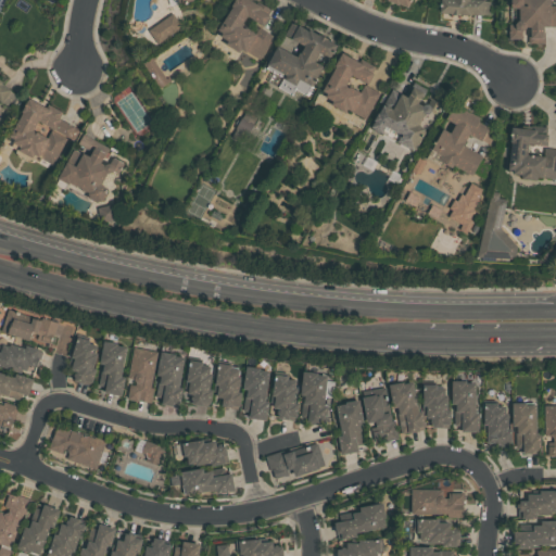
[(258,28),(274,37),(258,61),(241,50),(239,53),(224,45),(226,41),(219,37),(220,34),(216,32),(235,0),(247,0),(260,8),(258,11),(268,16),(263,27),(245,16),(240,26),(255,35),(258,28)]
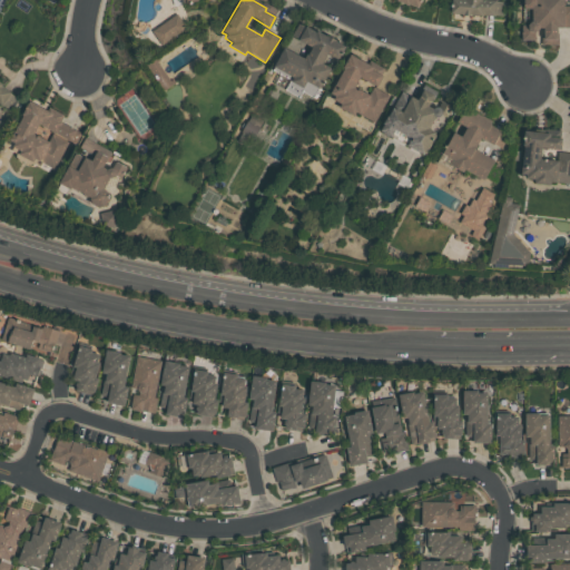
[(421,0),(418,10),(408,5),(406,7),(395,1),(395,0),(421,0)]
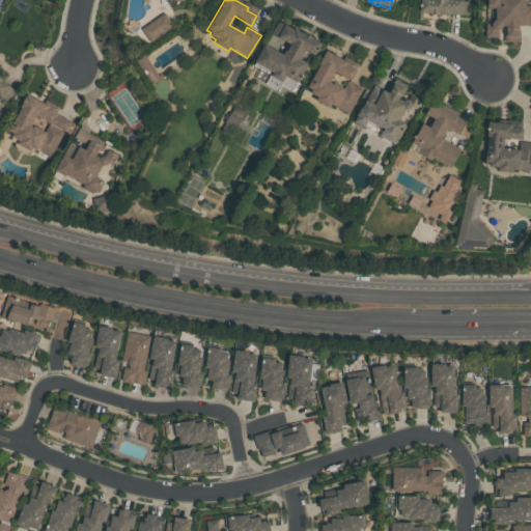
[(455,0),(472,2),(471,17),(449,14),(449,16),(418,12),(418,0),(455,0)]
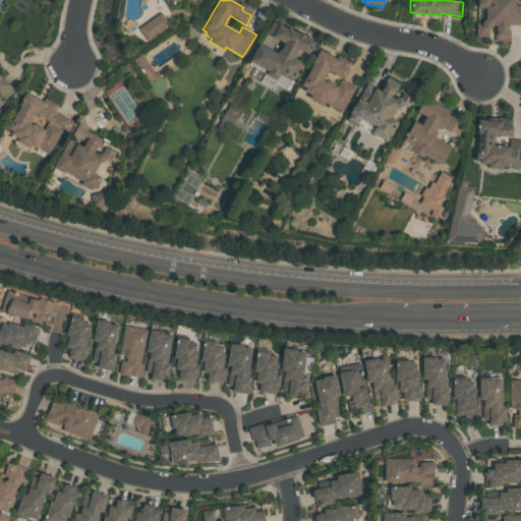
[(485,20),(485,9),(478,9),(478,0),(514,0),(514,5),(520,5),(520,25),(510,25),(509,42),(495,42),(495,24),(491,24),(491,26),(490,29),(487,31),(487,38),(476,38),(476,24),(481,23),(482,22),(485,20)]
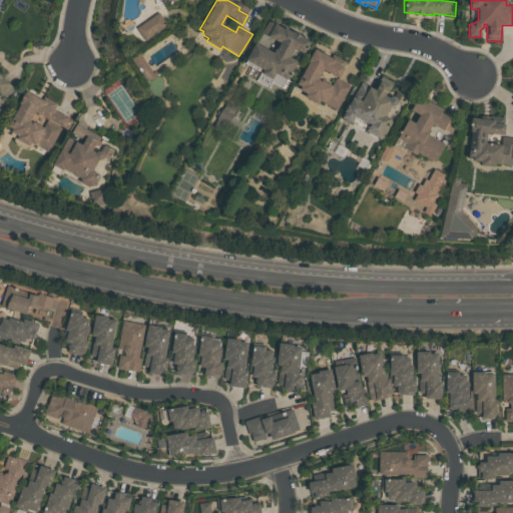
[(137,25),(144,39),(168,25),(161,12),(137,25)]
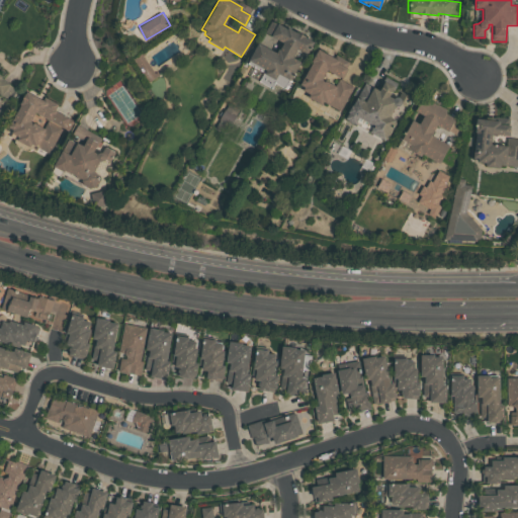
[(257,44),(275,54),(277,50),(279,51),(282,44),(264,33),(271,20),(297,34),(297,33),(304,36),(304,37),(313,42),(306,55),(296,50),(292,58),(300,62),(290,81),(278,75),(275,80),(263,74),(265,70),(248,61),(257,44)]
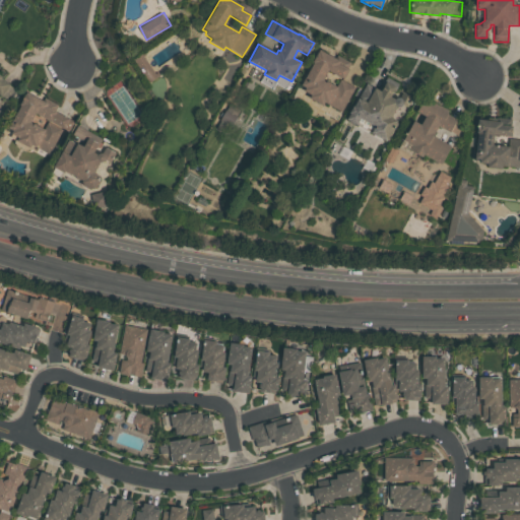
[(319,51),(339,62),(338,65),(348,70),(343,79),(328,71),(323,80),(335,86),(339,79),(353,87),(340,112),(324,103),(322,106),(308,99),(310,95),(303,92),(305,87),(301,85),(319,51)]
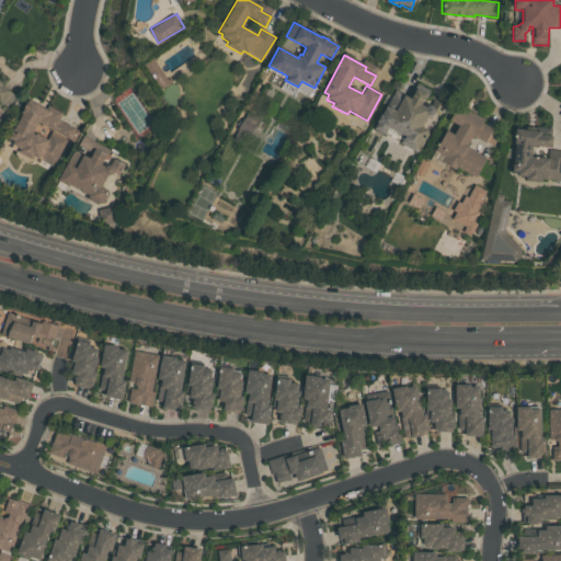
[(172,80),(153,56),(145,64),(163,88),(172,80)]
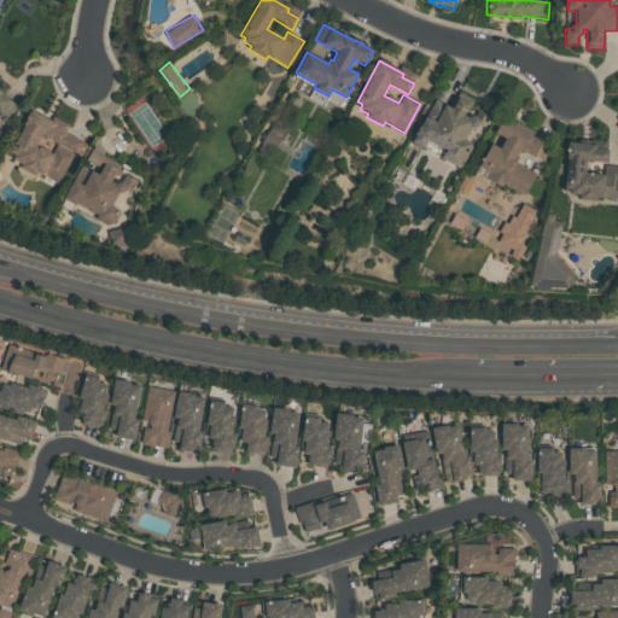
[(0,93),(13,104),(4,116),(0,112),(0,93)]
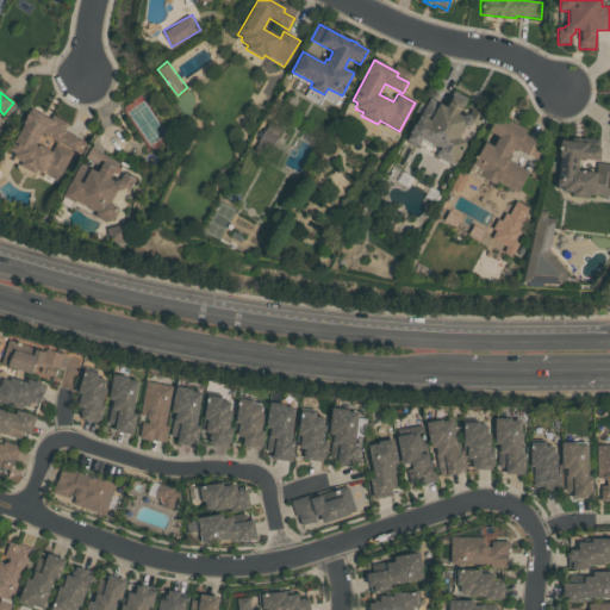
[(404,139),(429,98),(444,106),(452,95),(464,103),(456,113),(468,120),(458,137),(467,142),(453,167),(434,156),(437,149),(422,139),(417,147),(404,139)]
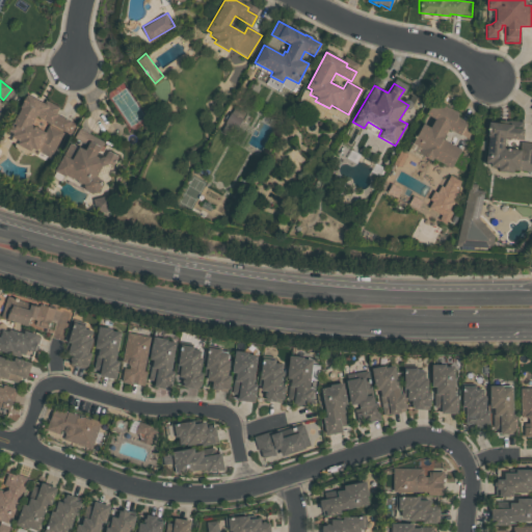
[(7,131),(27,96),(49,107),(47,110),(69,123),(49,159),(35,152),(32,150),(29,154),(14,145),(16,142),(9,139),(12,134),(7,131)]
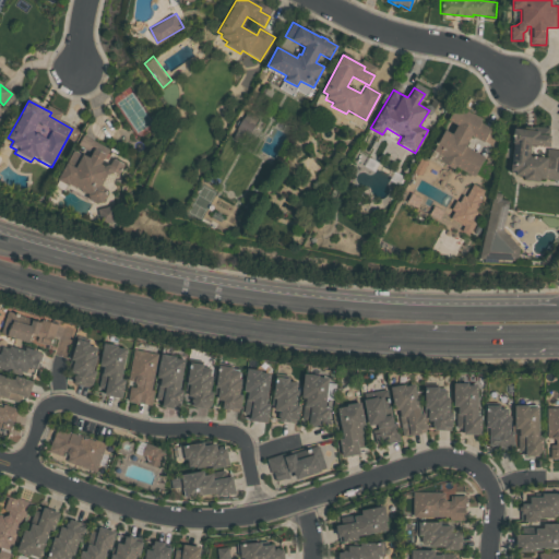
[(454,107),(463,111),(464,109),(479,118),(478,120),(482,121),(480,123),(497,133),(490,145),(483,141),(482,142),(471,135),(464,146),(484,158),(472,178),(453,167),(452,169),(440,163),(443,157),(432,151),(444,130),(451,133),(455,127),(445,121),(454,107)]
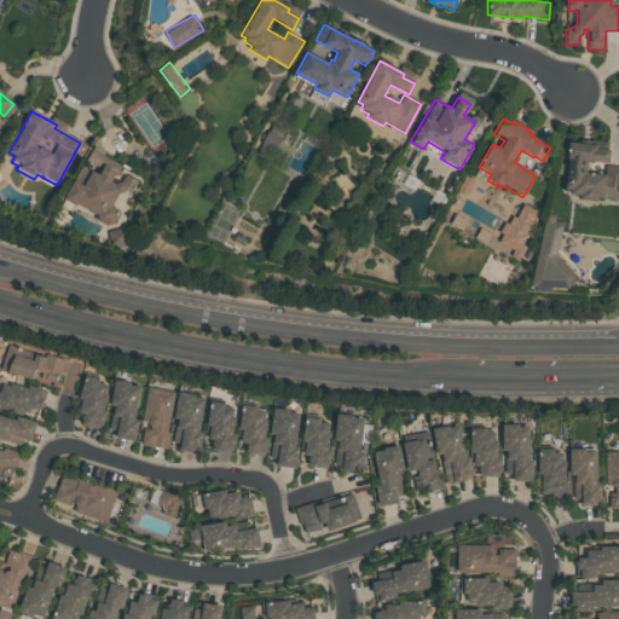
[(272,160),(288,129),(275,122),(258,151),(272,160)]
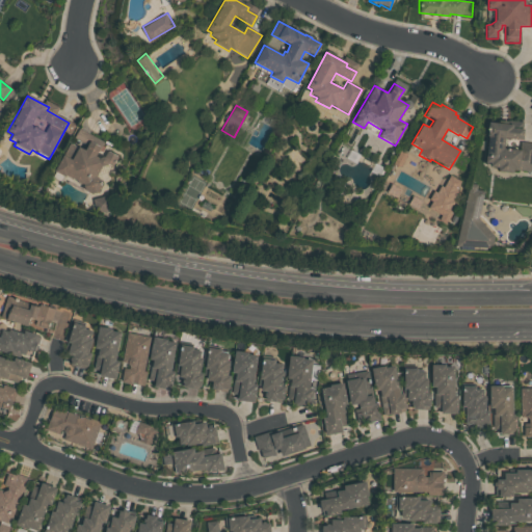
[(488,123),(512,125),(511,128),(523,129),(522,141),(531,142),(531,171),(511,169),(511,174),(497,173),(498,168),(489,167),(490,163),(484,163),(488,123)]
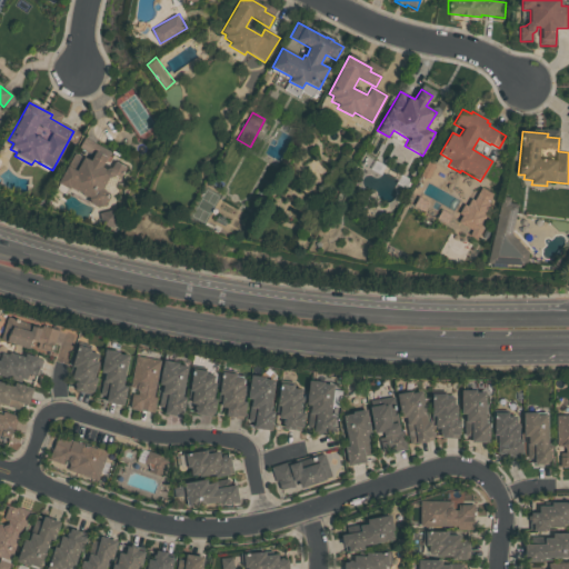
[(106,170),(107,169),(109,168),(112,169),(113,171),(115,175),(112,177),(110,178),(108,178),(101,189),(107,192),(106,196),(109,197),(102,208),(100,207),(99,208),(87,202),(88,198),(59,182),(75,153),(89,162),(93,155),(79,148),(85,138),(111,152),(108,158),(107,158),(101,168),(106,170)]
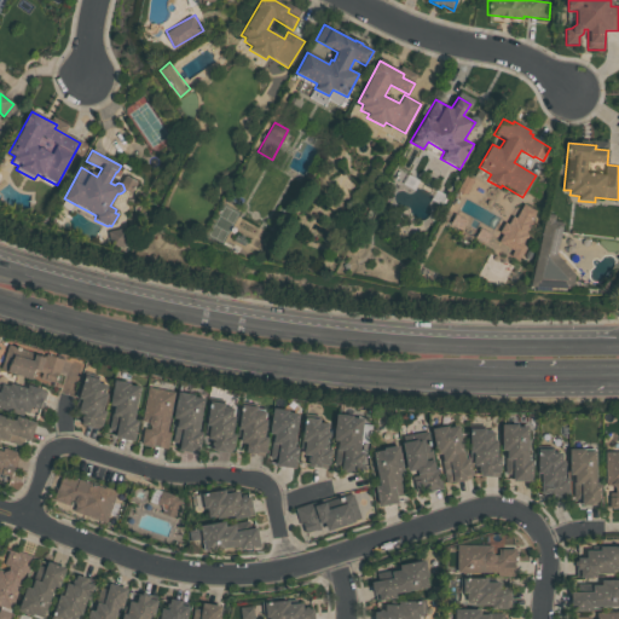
[(464,175),(473,180),(464,195),(456,190),(464,175)]
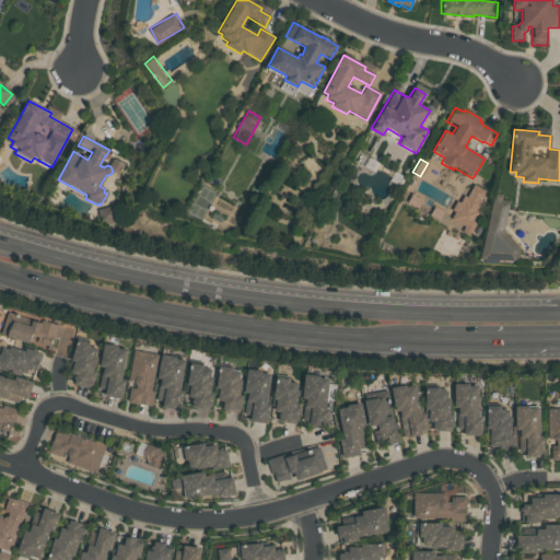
[(474,185),(485,191),(480,200),(482,201),(477,211),(478,212),(475,218),(479,221),(469,236),(461,231),(464,225),(450,218),(454,211),(451,210),(456,200),(459,202),(463,196),(466,198),(474,185)]
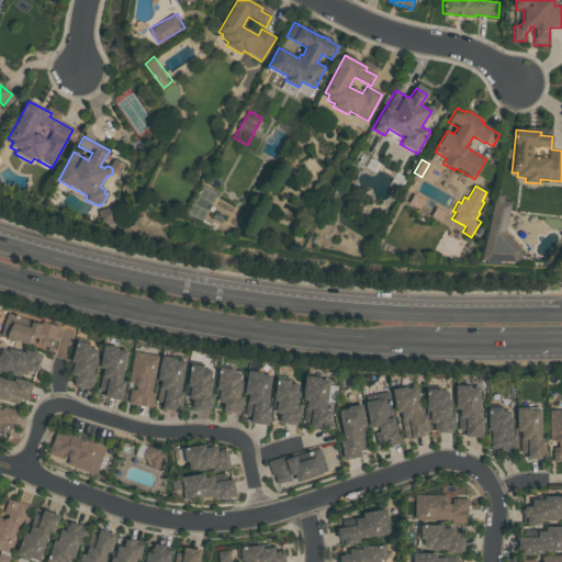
[(505,231),(523,249),(520,262),(481,259),(495,193),(503,195),(503,201),(512,202),(505,231)]
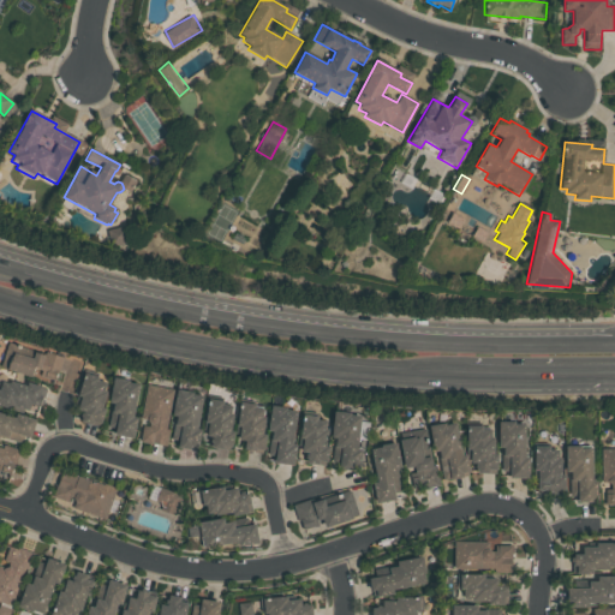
[(106,231),(125,226),(129,244),(111,249),(106,231)]
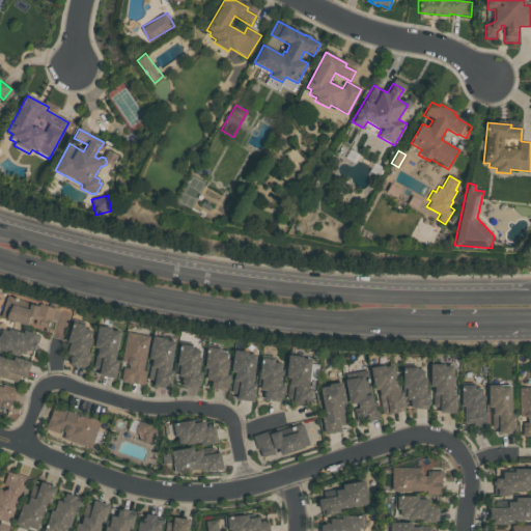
[(8,295),(39,305),(40,302),(56,307),(52,319),(50,319),(48,327),(35,323),(37,318),(33,316),(30,318),(28,324),(1,315),(8,295)]
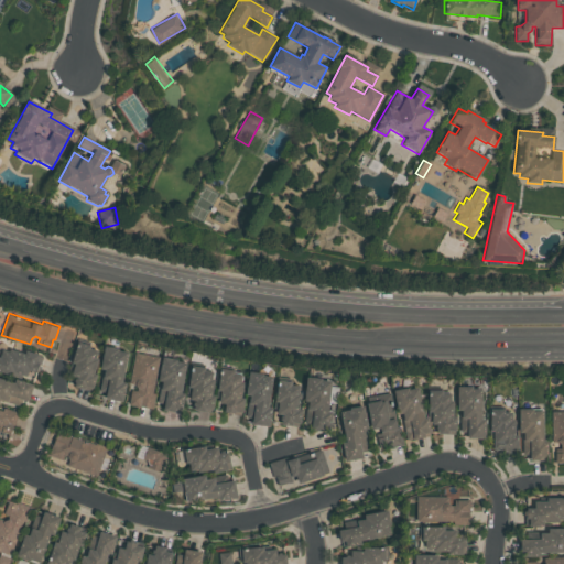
[(78,340),(91,345),(90,348),(98,350),(97,356),(99,357),(95,371),(98,372),(94,388),(93,387),(91,390),(75,386),(78,375),(72,373),(75,361),(73,361),(78,340)]
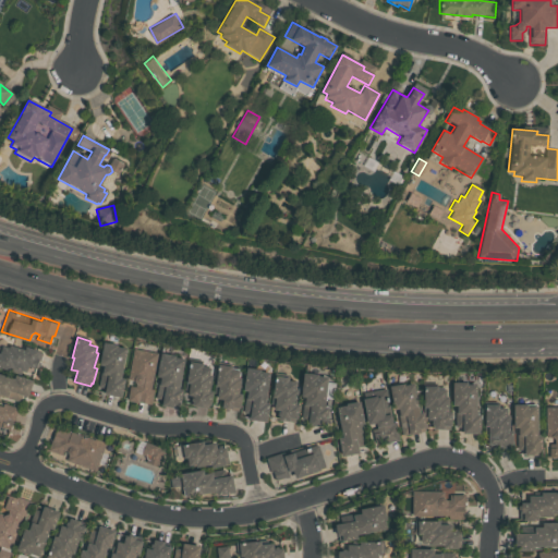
[(126,377),(123,397),(104,393),(105,388),(98,387),(100,374),(99,374),(105,341),(118,343),(118,346),(128,348),(122,376),(126,377)]
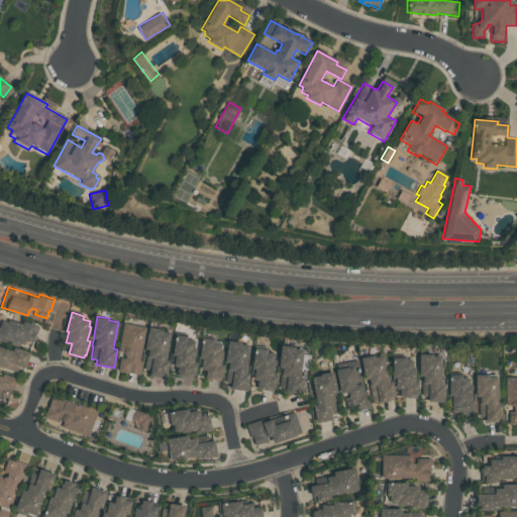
[(0,326),(1,327),(3,320),(9,322),(10,320),(24,324),(25,321),(35,325),(33,332),(35,332),(33,339),(26,337),(24,343),(16,340),(16,342),(14,341),(13,343),(0,338),(0,326)]
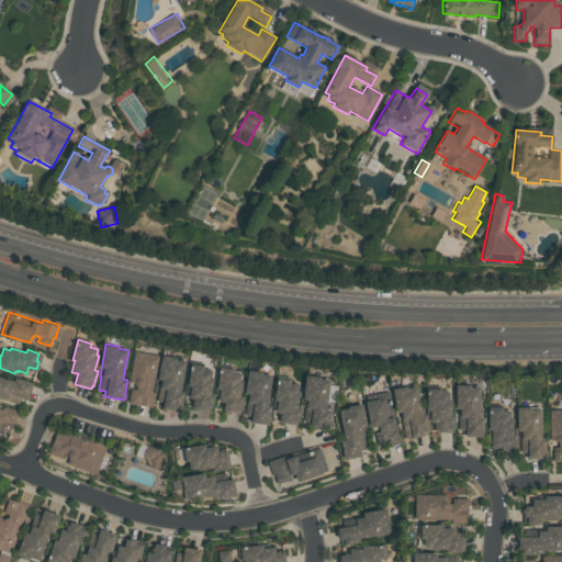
[(130,381),(135,350),(159,355),(152,391),(156,392),(153,405),(139,403),(139,404),(130,402),(132,388),(137,389),(137,385),(136,382),(130,381)]
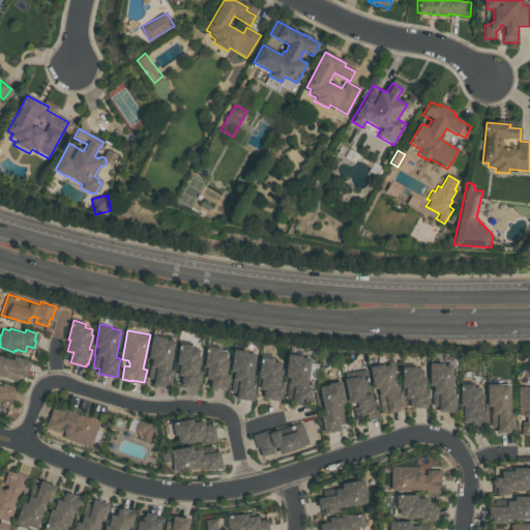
[(176,341),(171,369),(174,370),(172,383),(166,382),(165,386),(153,384),(154,379),(148,378),(152,357),(149,356),(153,334),(168,336),(168,339),(176,341)]
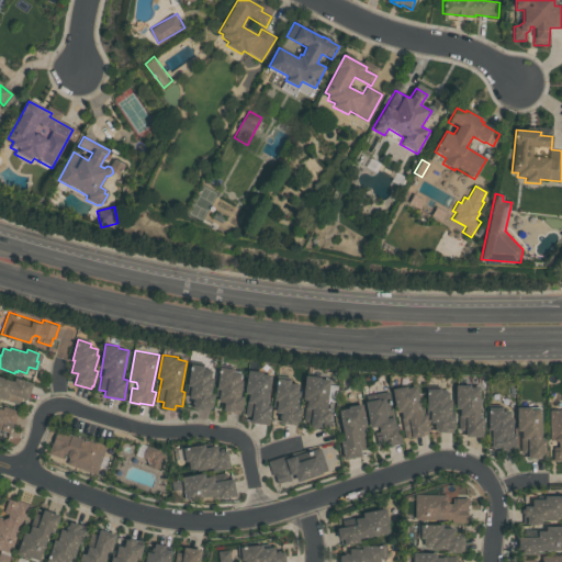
[(191,362),(206,364),(205,368),(213,369),(212,377),(214,378),(212,393),(215,393),(212,409),(194,407),(195,404),(193,404),(193,397),(190,397),(191,392),(187,392),(191,362)]
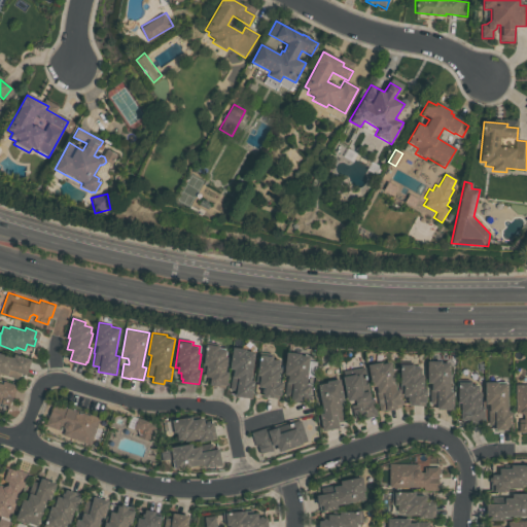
[(220,345),(219,348),(226,349),(225,356),(229,356),(226,371),(229,372),(227,384),(220,383),(219,385),(210,384),(211,377),(206,376),(207,371),(203,370),(206,348),(208,348),(209,344),(220,345)]
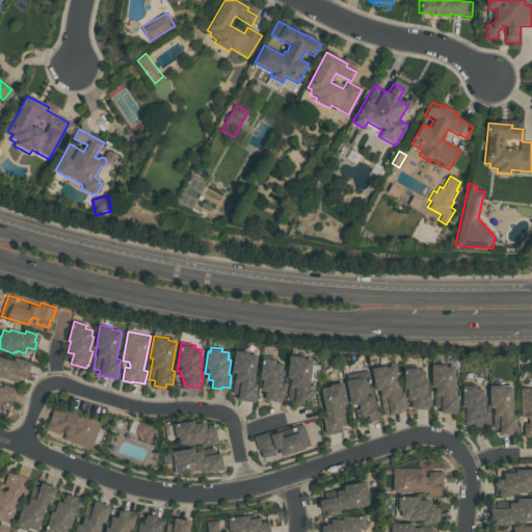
[(236,349),(249,351),(249,353),(258,354),(254,383),(258,383),(256,402),(238,400),(239,394),(232,393),(235,372),(233,371),(236,349)]
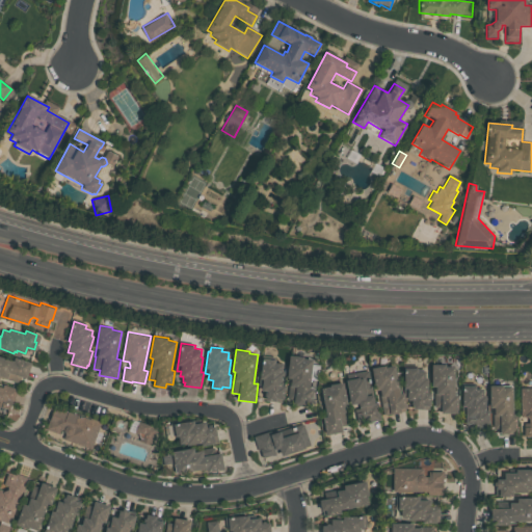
[(313,358),(310,388),(313,389),(312,402),(306,401),(306,405),(295,404),(296,399),(288,398),(291,377),(287,377),(290,354),(304,355),(304,357),(313,358)]
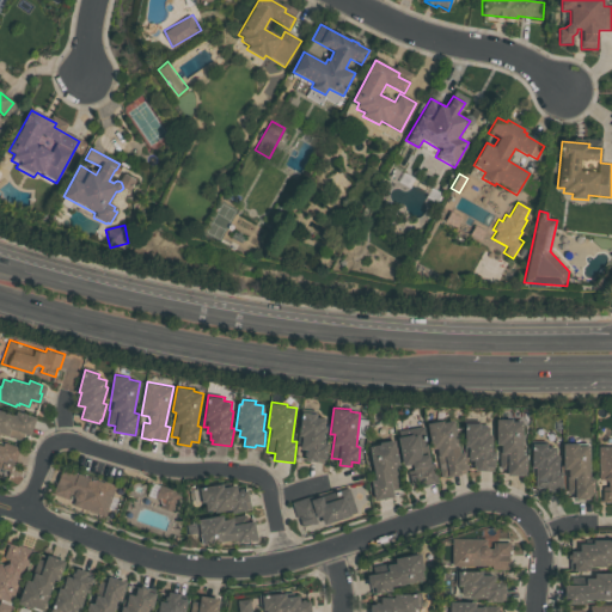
[(37,416),(32,434),(25,433),(23,440),(0,433),(0,409),(17,415),(18,410),(37,416)]
